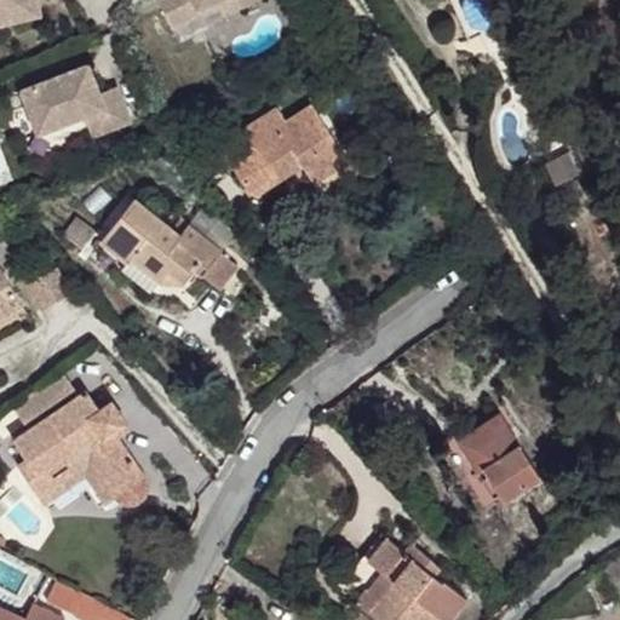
[(0,0),(0,26),(41,15),(38,0),(0,0)]
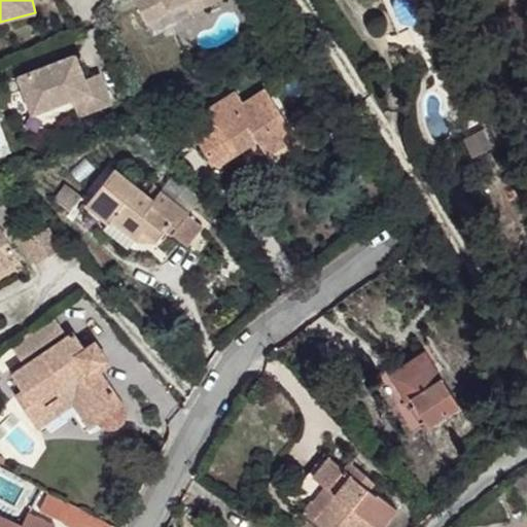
[(134,0),(145,24),(172,10),(170,6),(182,0),(201,0),(205,7),(218,0),(134,0)]
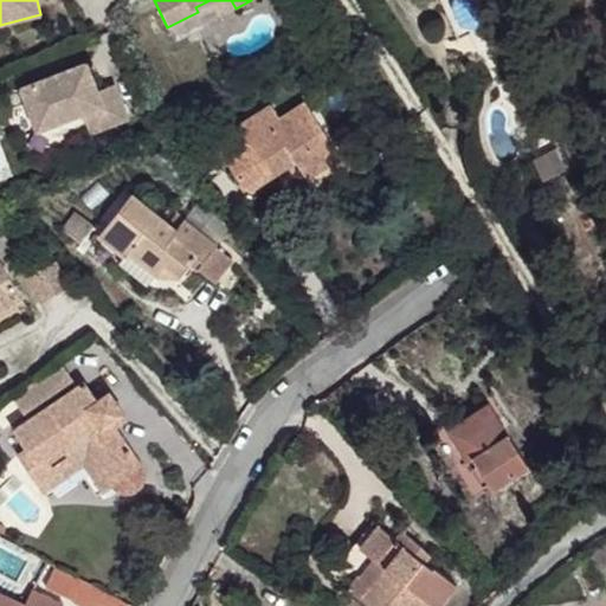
[(236,8),(231,0),(211,0),(219,15),(236,8)]
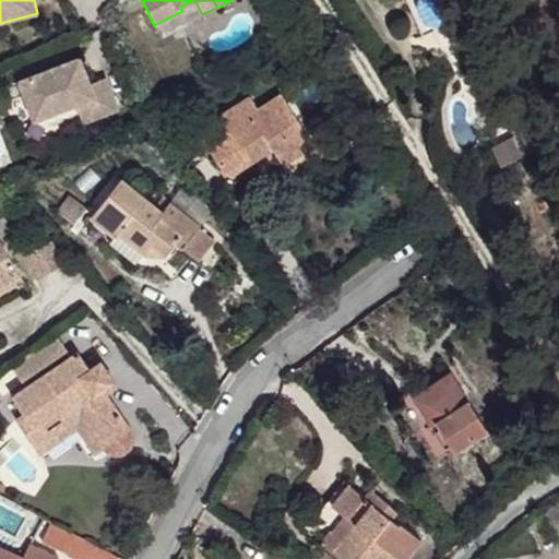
[(80,58),(20,81),(34,119),(76,103),(84,122),(118,109),(106,78),(90,84),(80,58)]
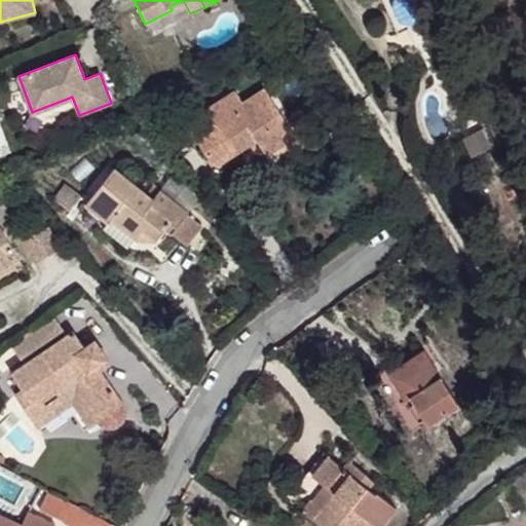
[(295,137),(265,88),(243,103),(235,90),(195,116),(207,134),(197,139),(203,148),(200,149),(216,174),(243,156),(240,150),(236,144),(252,134),(257,140),(266,155),(295,137)]
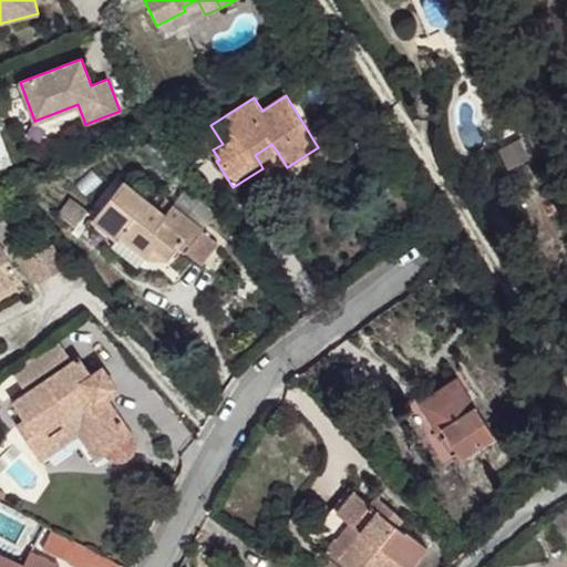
[(277,151),(271,144),(255,155),(259,162),(277,151)]
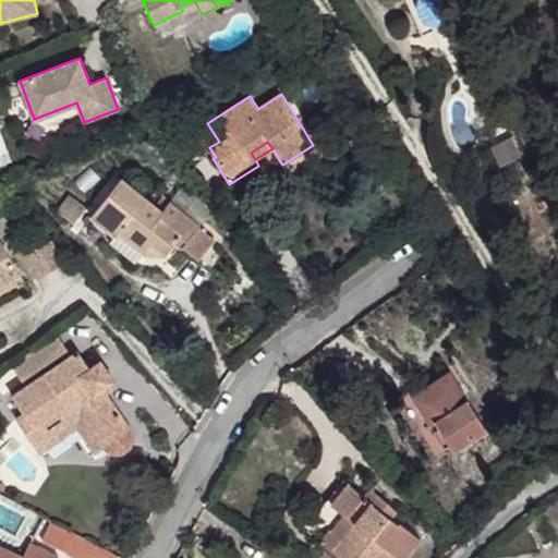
[(155,206),(121,179),(92,216),(116,234),(110,241),(136,262),(144,252),(152,243),(166,253),(174,241),(196,258),(213,239),(169,202),(161,211),(155,206)]
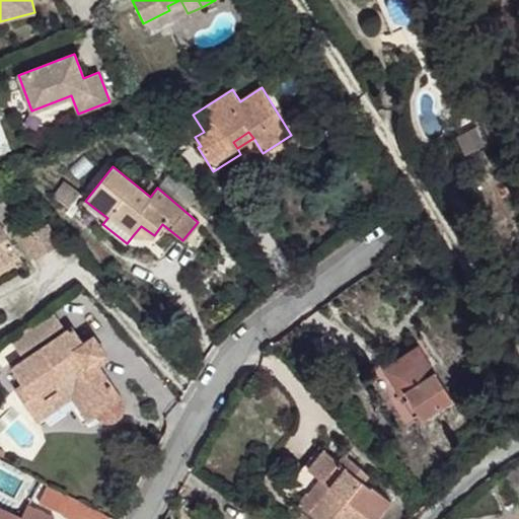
[(150,197),(157,188),(150,182),(144,192),(150,197)]
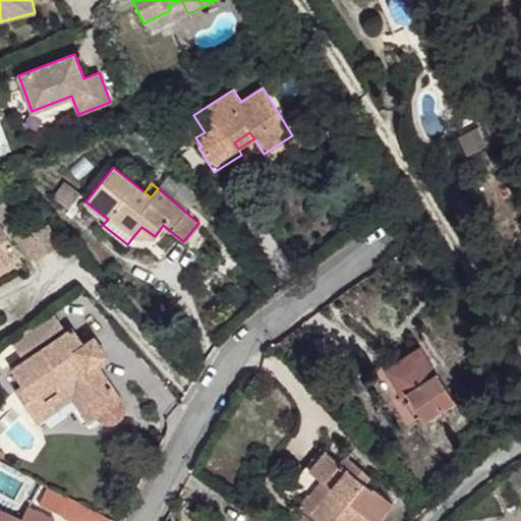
[(0,224),(0,267),(18,256),(0,224)]
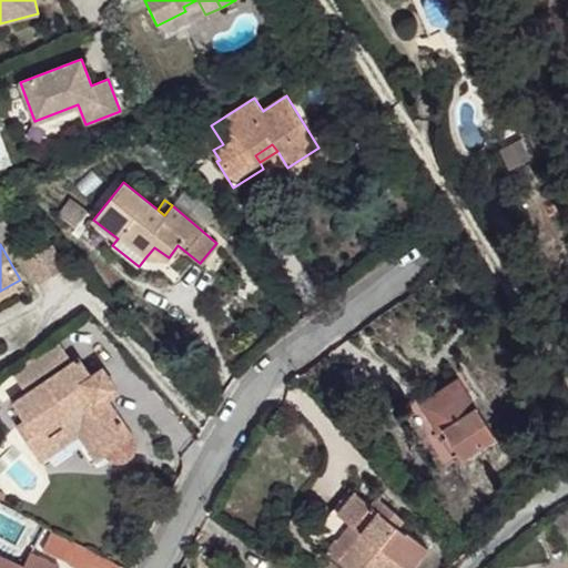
[(146,256),(169,257),(154,247),(146,256)]
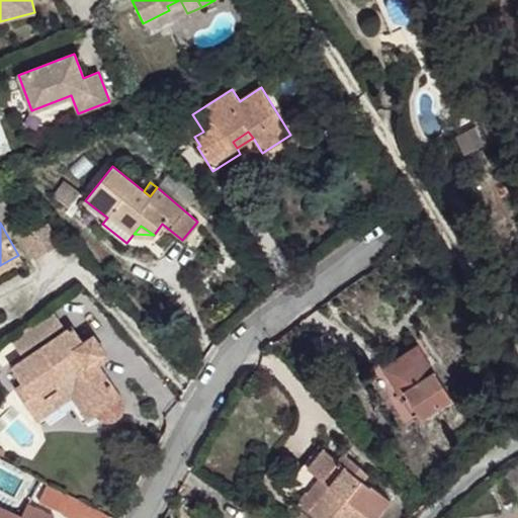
[(53,310),(10,339),(21,354),(63,325),(53,310)]
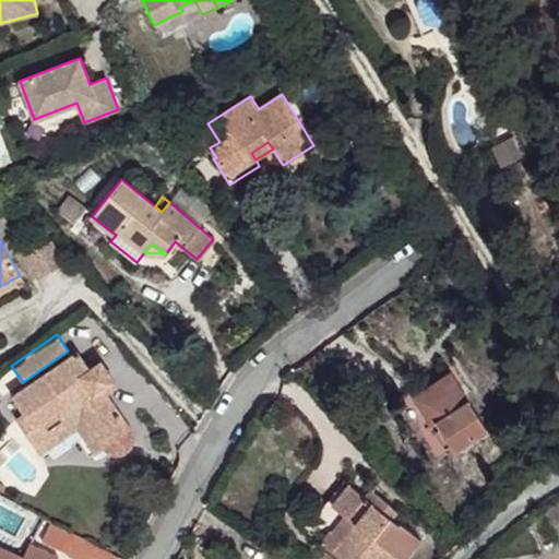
[(90,370),(78,352),(13,395),(25,414),(16,419),(34,444),(81,413),(104,447),(106,449),(113,453),(118,454),(125,452),(130,447),(132,442),(132,436),(131,432),(103,390),(114,382),(100,363),(90,370)]
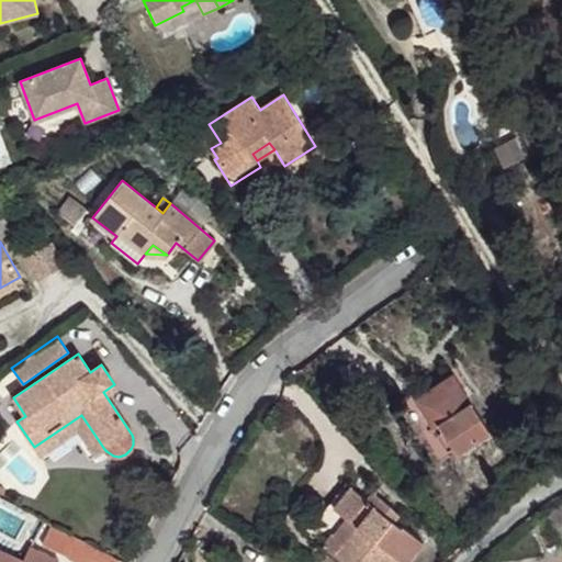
[(490,433),(452,373),(404,404),(440,462),(490,433)]
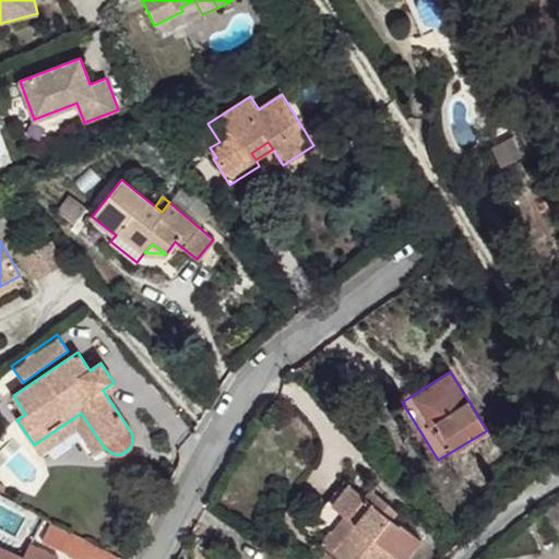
[(104,447),(81,413),(34,444),(39,453),(78,428),(95,453),(104,447)]
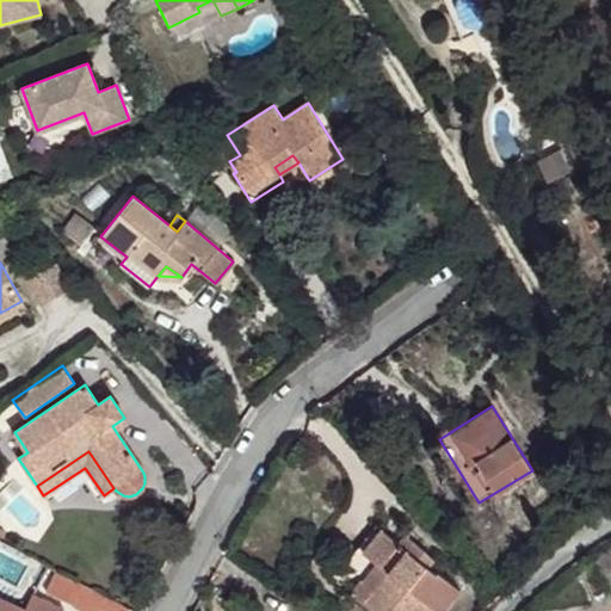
[(363,576),(350,592),(372,610),(431,610),(433,609),(434,610),(443,610),(461,591),(437,571),(436,573),(427,566),(433,560),(425,549),(414,541),(408,549),(397,541),(382,529),(351,566),(363,576)]
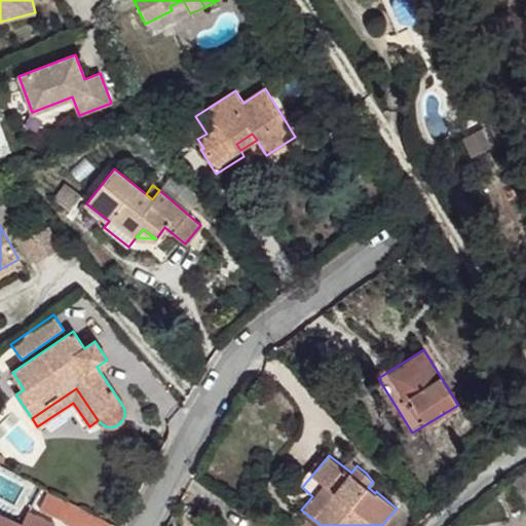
[(342,465),(351,473),(357,465),(348,458),(342,465)]
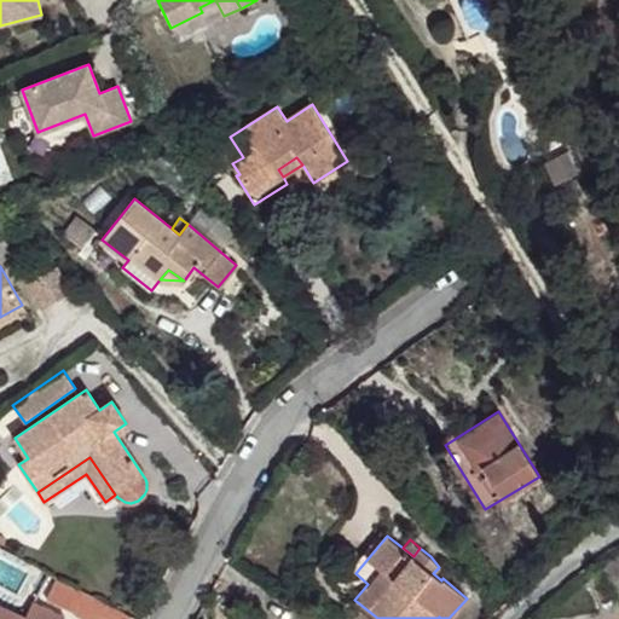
[(618,555),(602,568),(618,590),(618,555)]
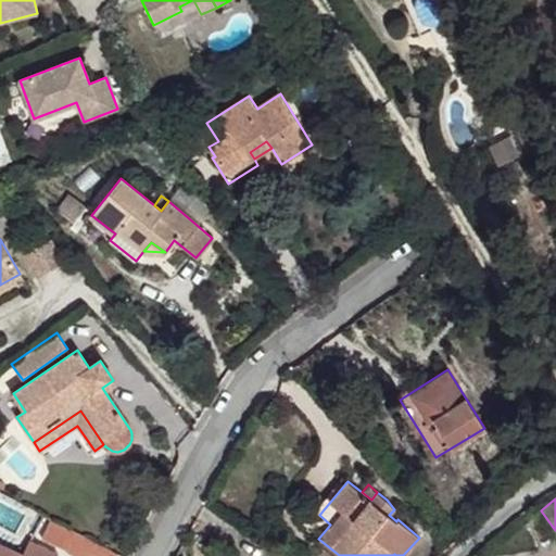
[(50,519),(41,539),(61,547),(70,529),(50,519)]
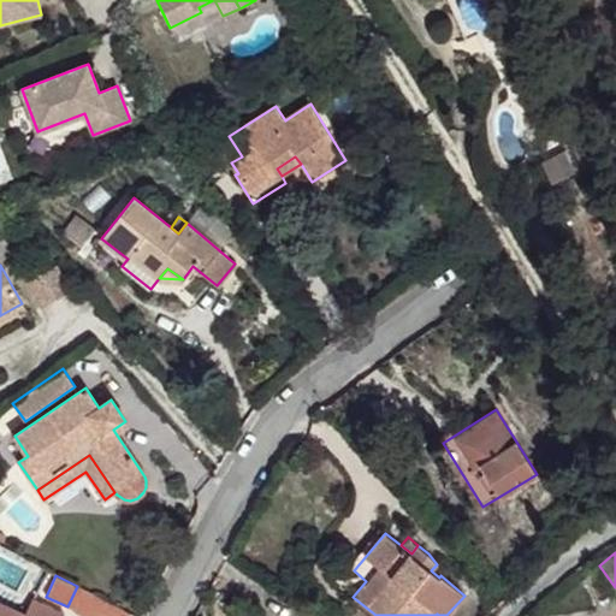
[(25,615),(0,603),(0,615),(63,615),(65,615),(33,599),(25,615)]
